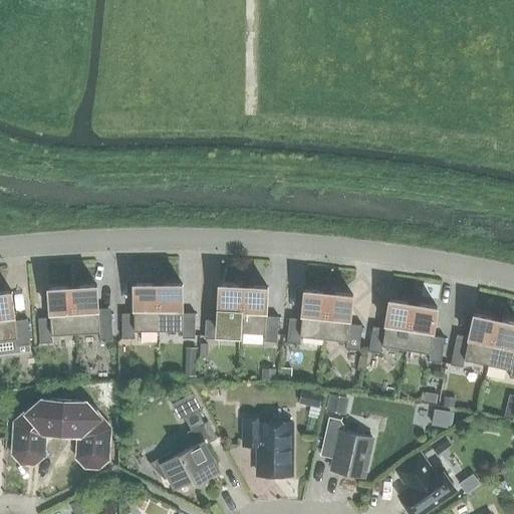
[(134,330),(158,330),(158,284),(134,284),(134,313),(121,313),(121,338),(135,338),(134,330)]
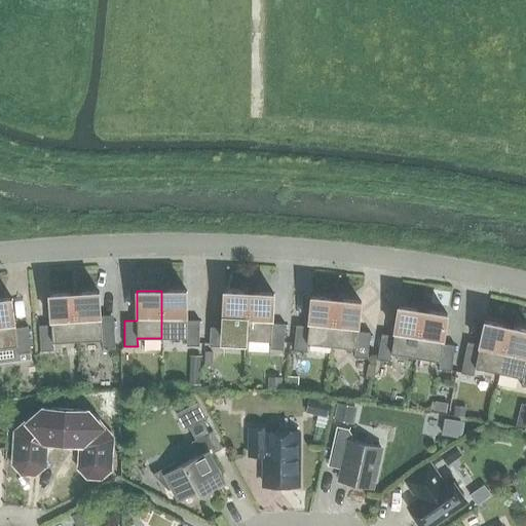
[(186,291),(161,291),(161,338),(186,338),(186,346),(198,346),(198,321),(186,321),(186,291)]
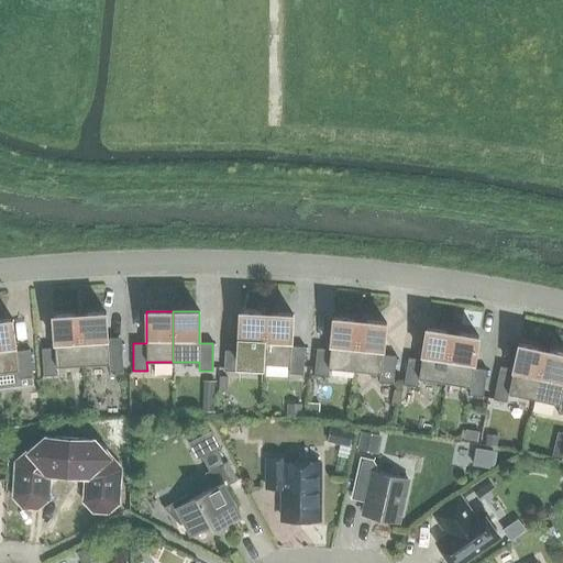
[(238,363),(264,364),(266,313),(240,312),(238,343),(224,343),(223,371),(238,371),(238,363)]
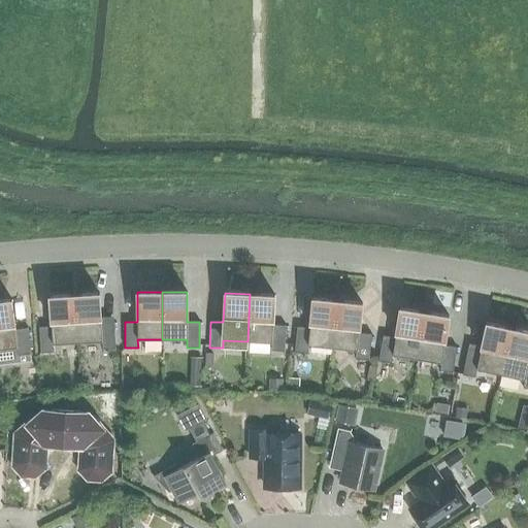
[(99,294),(74,295),(77,342),(101,340),(102,349),(114,348),(113,322),(100,323),(99,294)]
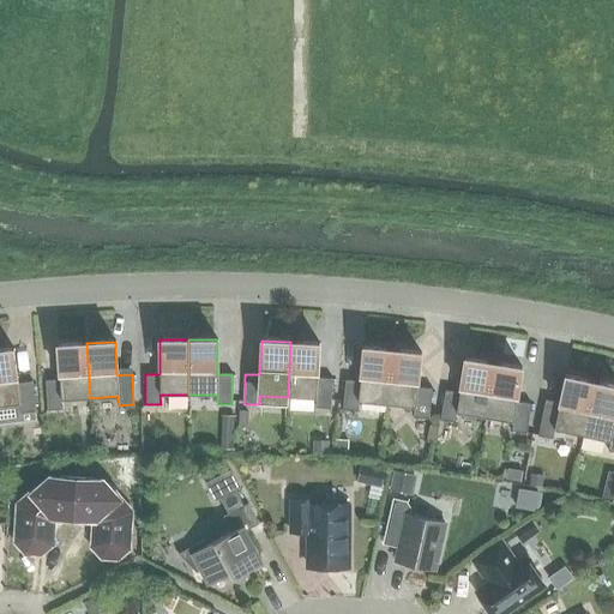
[(319,343),(290,342),(288,397),(315,398),(315,408),(330,408),(332,379),(317,378),(319,343)]
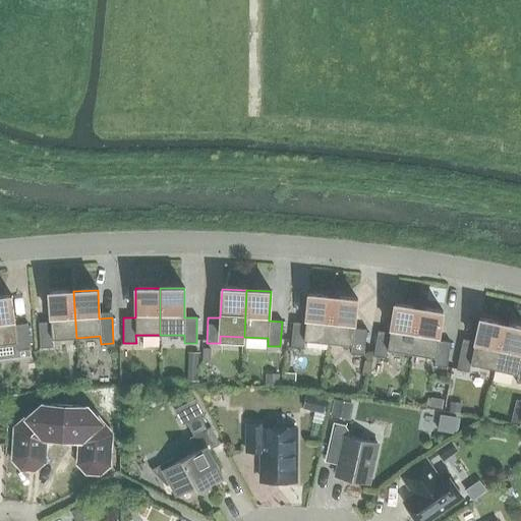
[(52,339),(76,338),(73,291),(49,292),(51,322),(38,323),(40,348),(52,347),(52,339)]
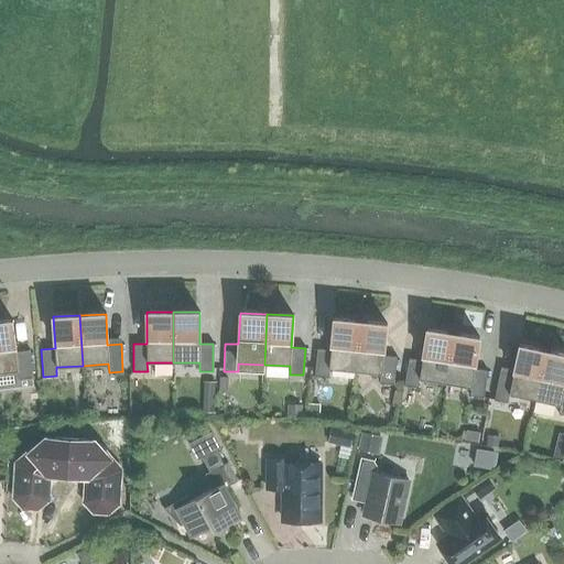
[(328,369),(355,371),(360,322),(334,318),(331,350),(317,348),(314,376),(328,377),(328,369)]
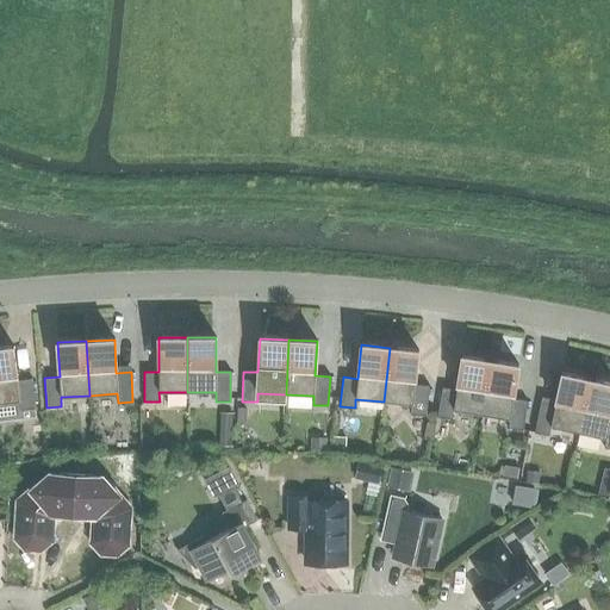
[(13,347),(0,348),(0,418),(20,416),(20,410),(35,409),(31,379),(17,380),(13,347)]
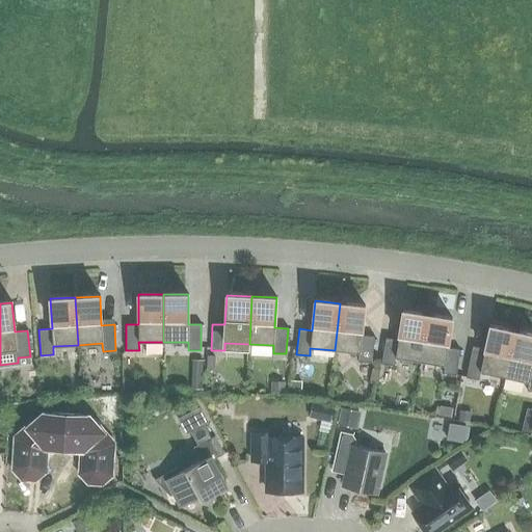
[(364,306),(340,303),(335,350),(357,352),(357,361),(371,363),(374,337),(361,335),(364,306)]
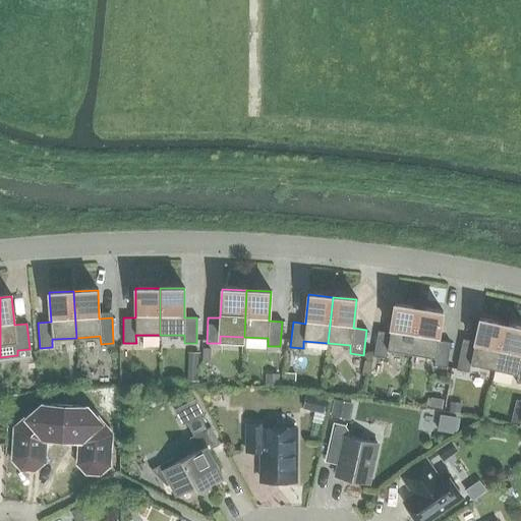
[(387,350),(411,354),(418,308),(394,304),(390,333),(377,331),(372,356),(386,358),(387,350)]
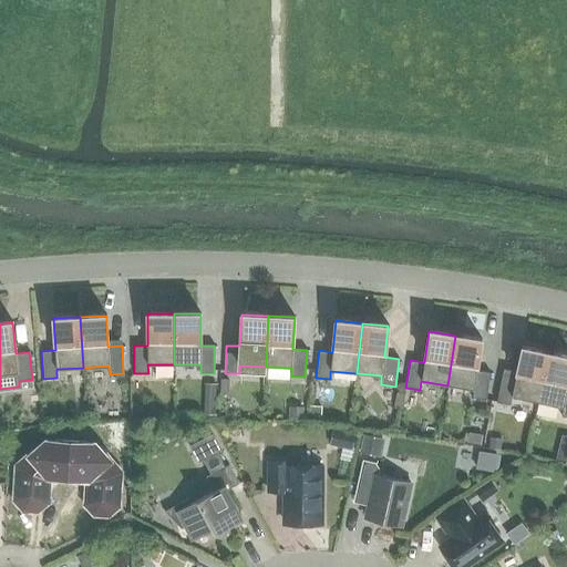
[(481,339),(455,336),(447,385),(473,389),(472,398),(485,400),(490,373),(476,371),(481,339)]
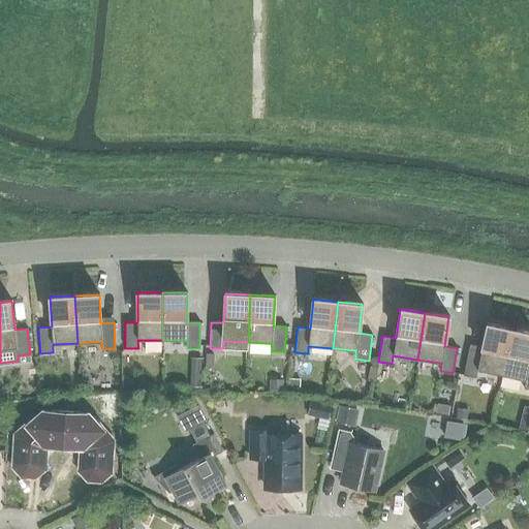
[(477,370),(501,375),(510,329),(487,323),(480,352),(468,350),(463,375),(475,378),(477,370)]
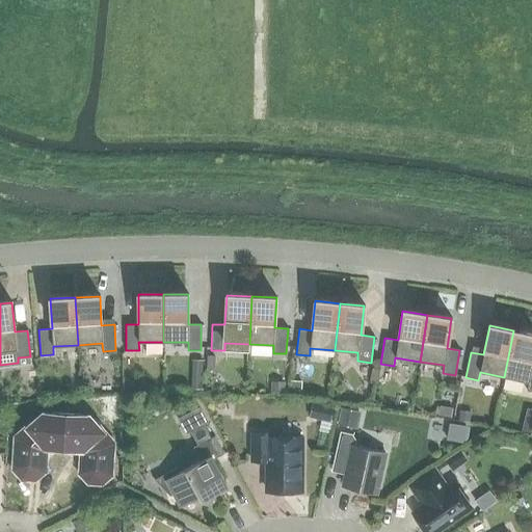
[(531,364),(531,334),(513,330),(504,377),(528,382),(526,391),(531,391),(531,365),(531,364)]
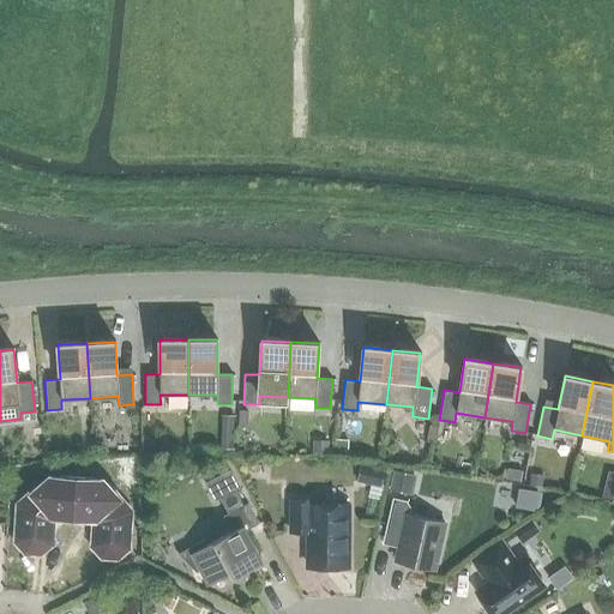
[(427,444),(435,445),(438,427),(429,427),(427,444)]
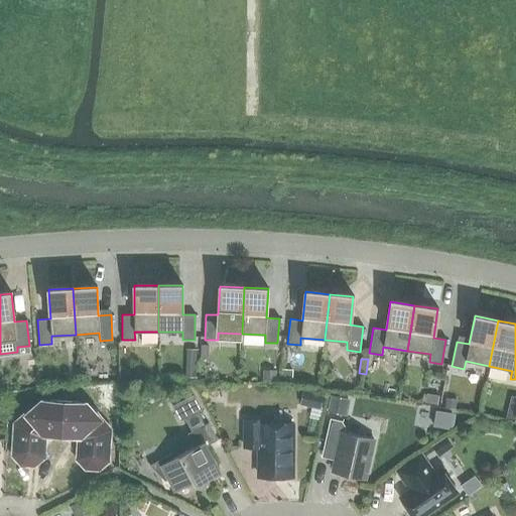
[(185,377),(195,377),(196,364),(185,363),(185,377)]
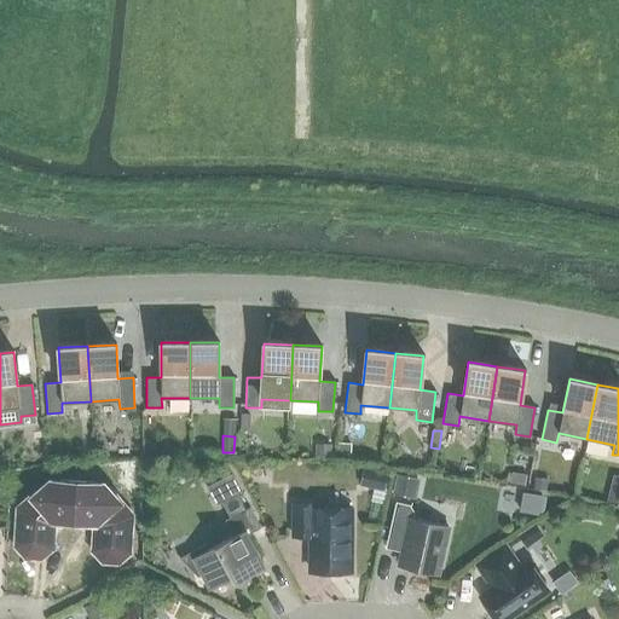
[(336,457),(350,457),(351,444),(337,444),(336,457)]
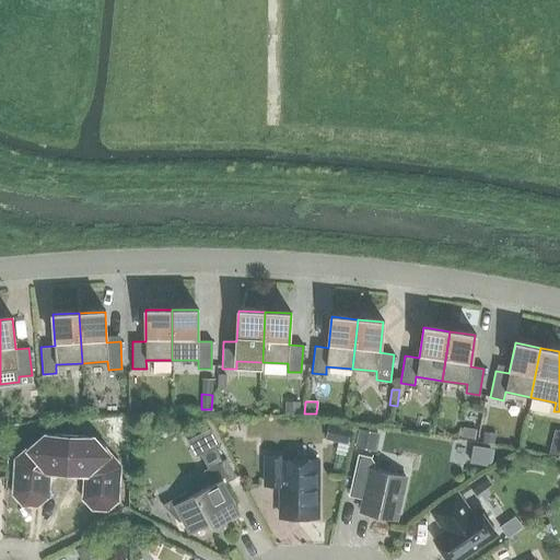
[(298,418),(298,405),(286,405),(286,418),(298,418)]
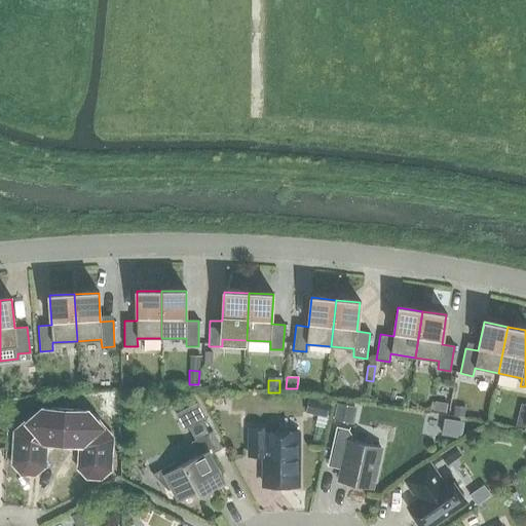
[(309,399),(305,414),(326,418),(330,403),(309,399)]
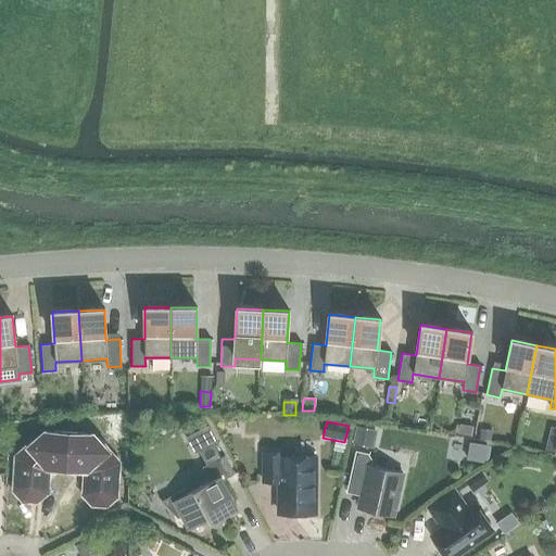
[(459,426),(458,436),(470,438),(472,428),(459,426)]
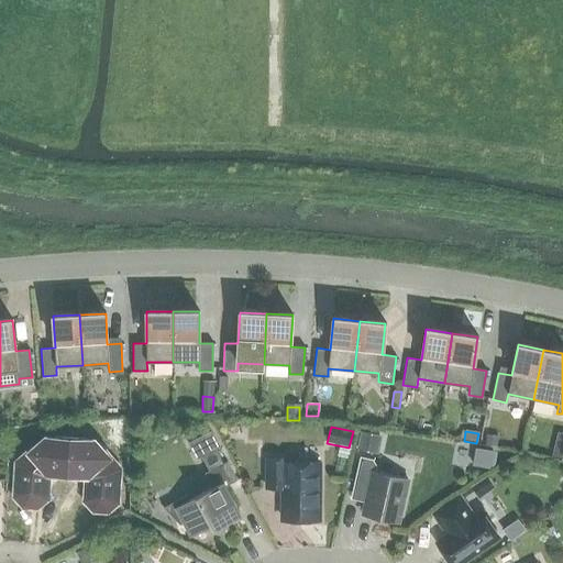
[(379,437),(362,432),(359,450),(375,453),(379,437)]
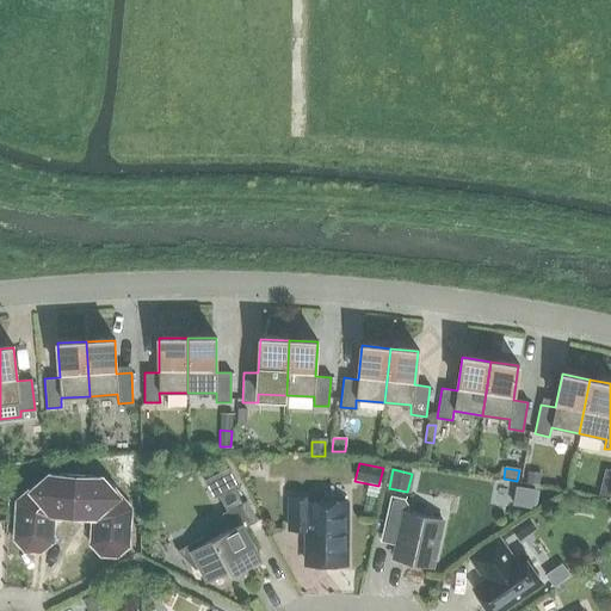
[(87,511),(96,520),(93,549),(97,553),(121,554),(124,550),(127,510),(105,486),(94,485),(90,480),(61,479),(55,482),(44,482),(19,503),(17,538),(26,548),(38,549),(49,541),(50,518),(60,510),(87,511)]
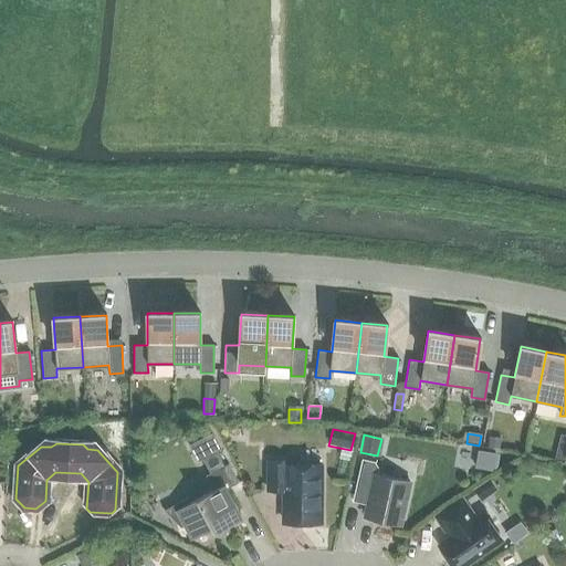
[(565,449),(557,448),(555,460),(565,462),(565,449)]
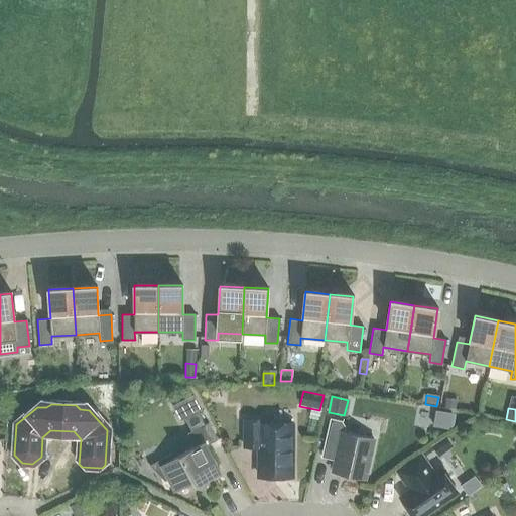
[(198,412),(184,419),(191,432),(205,425),(198,412)]
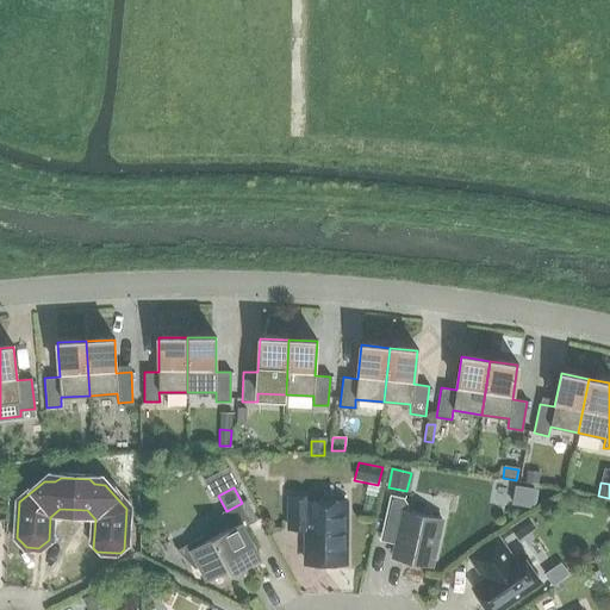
[(514,504),(530,508),(533,490),(517,487),(514,504)]
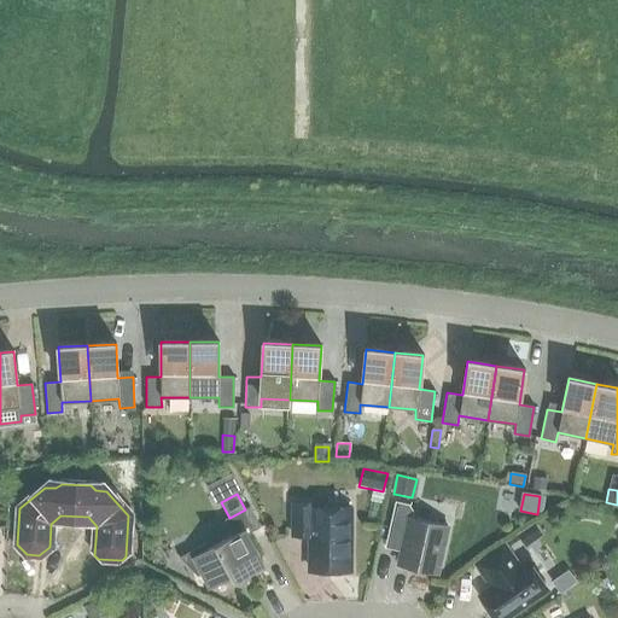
[(398,565),(436,573),(447,526),(412,519),(413,512),(408,505),(395,502),(386,541),(388,541),(398,543),(402,548),(401,548),(402,549),(398,565)]
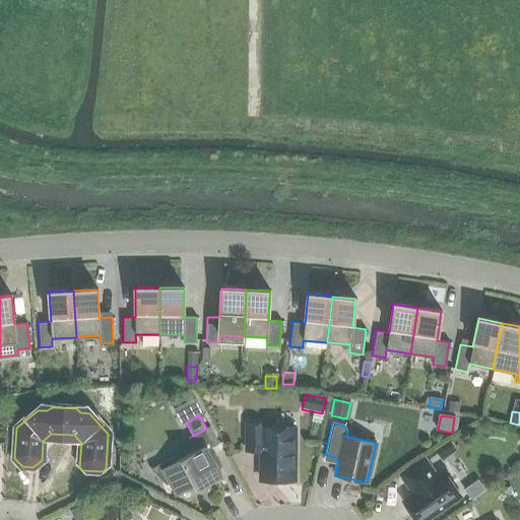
[(246,424),(246,451),(261,451),(261,480),(294,480),(294,427),(263,427),(263,424),(246,424)]
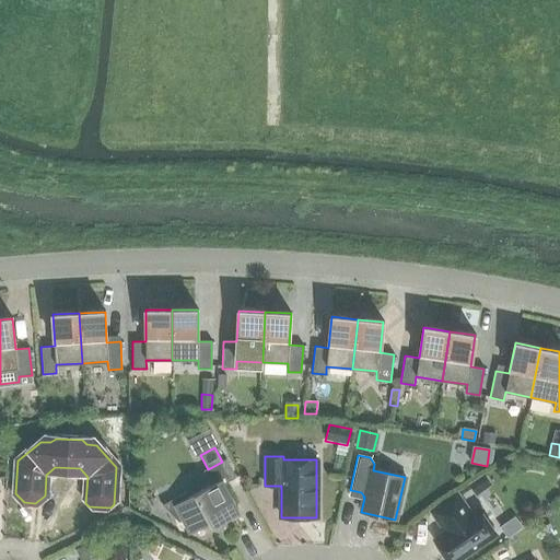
[(182,518),(190,533),(217,520),(219,524),(238,513),(228,491),(238,485),(225,459),(222,462),(208,469),(203,471),(210,486),(188,498),(185,492),(162,505),(162,506),(165,504),(179,520),(182,518)]
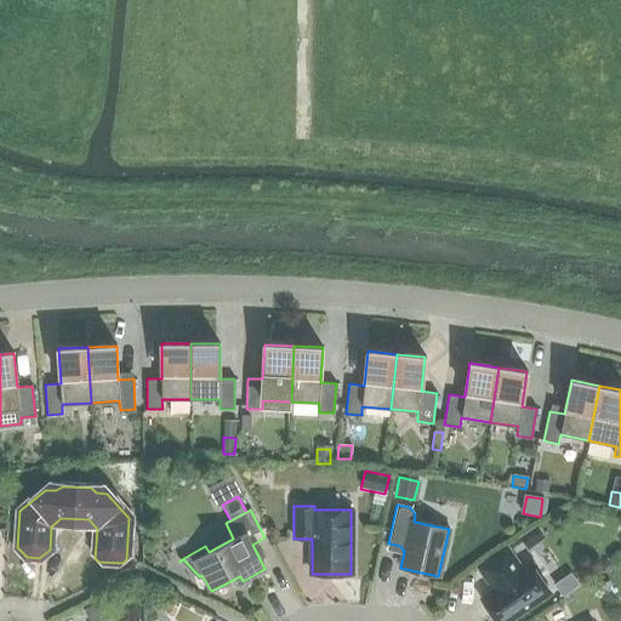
[(528,548),(543,537),(537,529),(522,540),(528,548)]
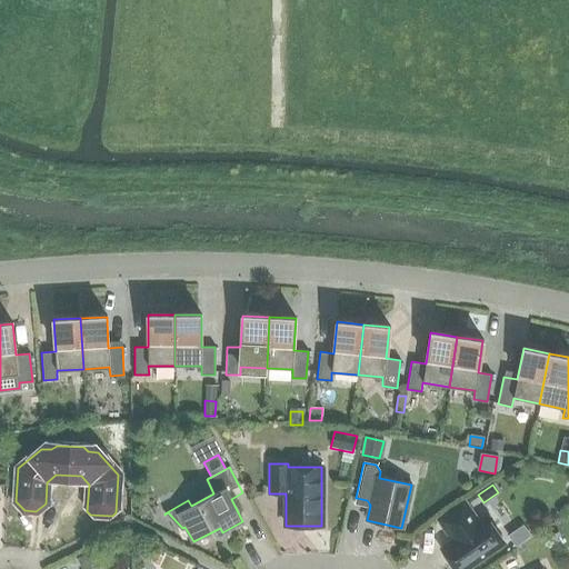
[(451,546),(443,551),(456,568),(466,568),(503,543),(486,518),(478,522),(463,502),(438,520),(452,540),(451,546)]
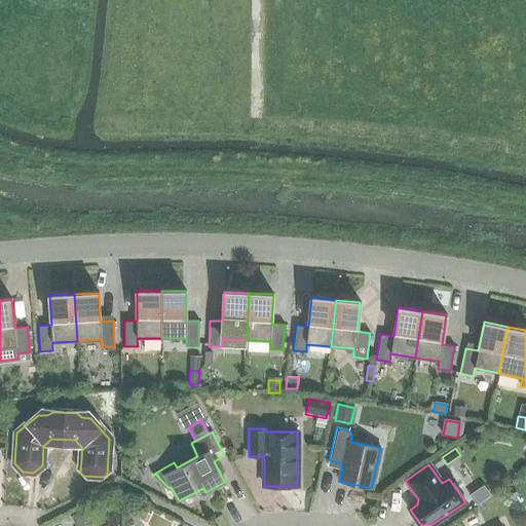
[(75,525),(83,525),(98,520),(91,506),(71,517),(75,525)]
